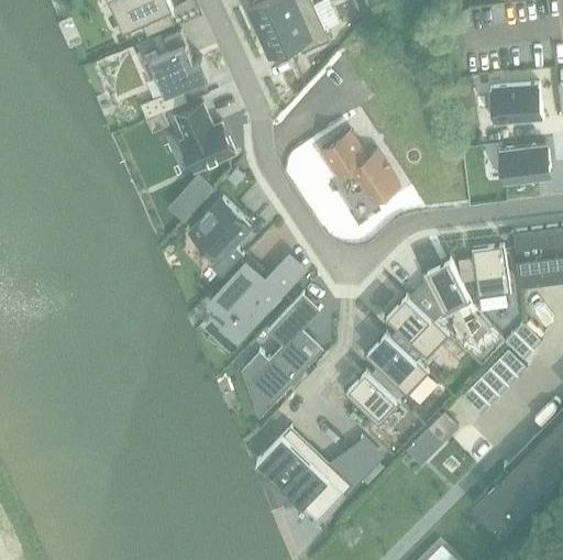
[(174,9),(169,0),(109,0),(114,11),(117,17),(118,17),(124,31),(141,23),(147,37),(175,25),(168,11),(174,9)]
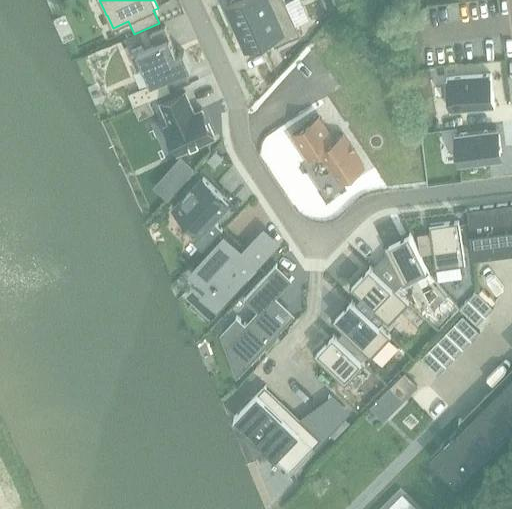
[(237,0),(227,5),(236,27),(285,5),(283,0),(237,0)]
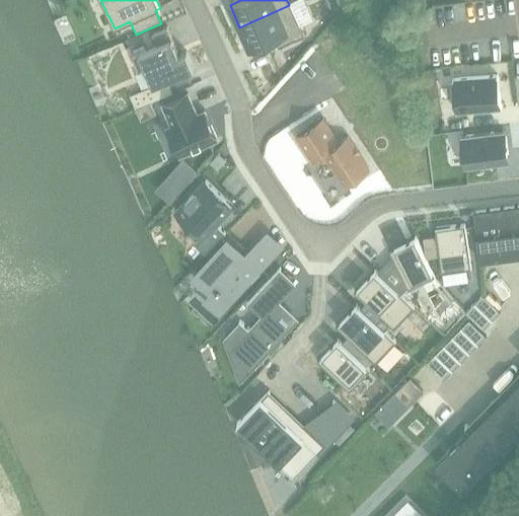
[(289,5),(239,27),(249,50),(274,39),(279,50),(304,38),(289,5)]
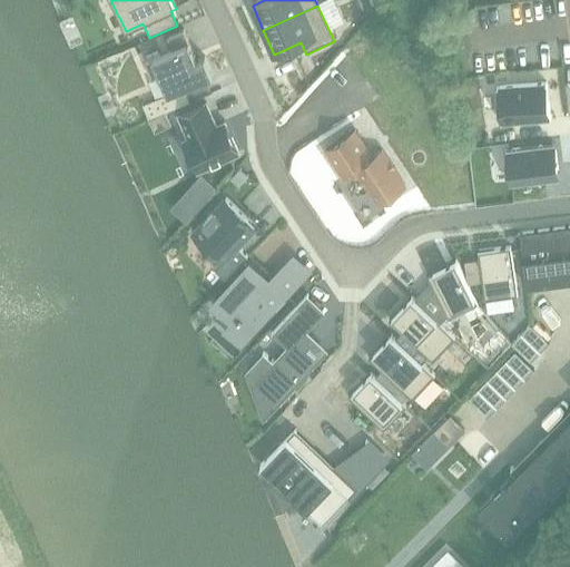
[(172,52),(144,65),(151,84),(159,79),(167,97),(183,90),(213,78),(205,59),(196,64),(183,32),(166,40),(172,52)]
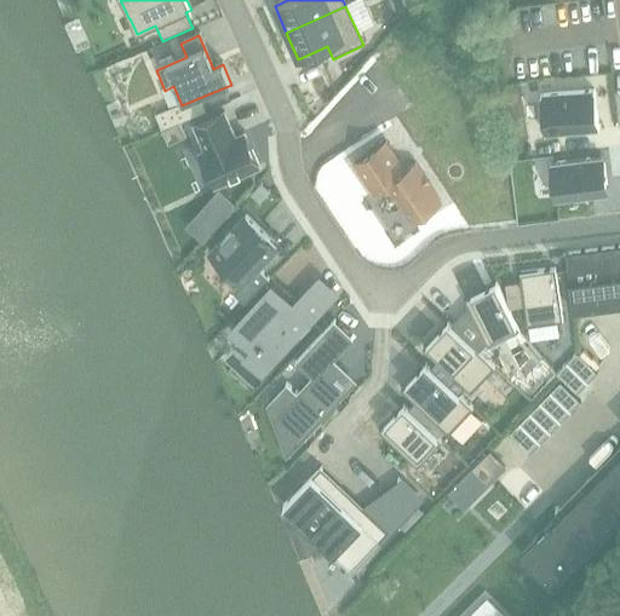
[(593,93),(539,101),(544,139),(598,132),(593,93)]
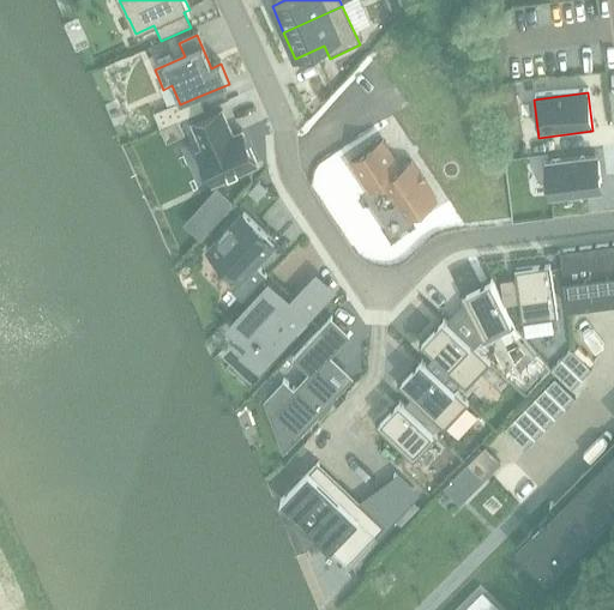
[(180,104),(152,116),(160,132),(204,113),(197,97),(180,104)]
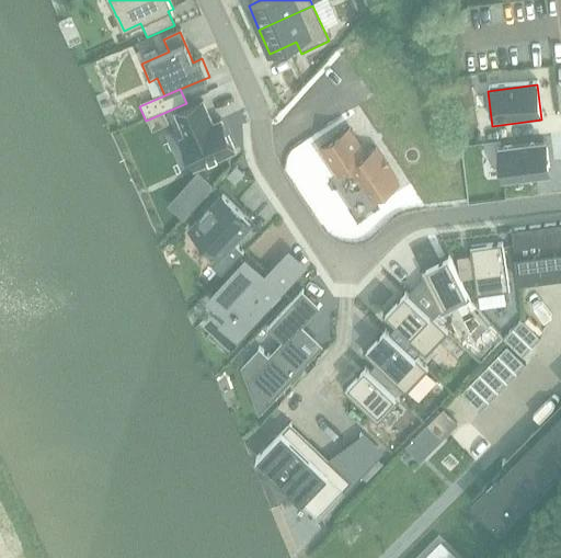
[(185,139),(181,141),(194,171),(235,152),(220,123),(212,127),(202,104),(175,116),(185,139)]
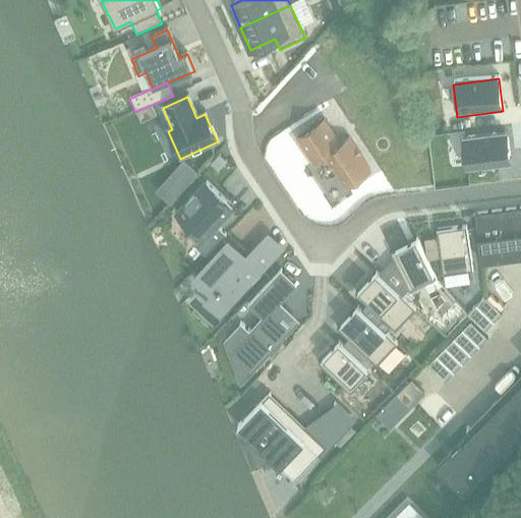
[(152,106),(136,113),(140,123),(156,117),(152,106)]
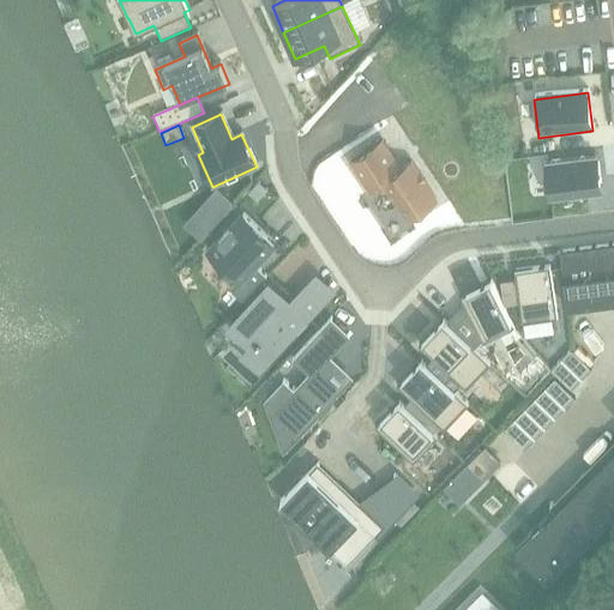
[(410,164),(402,170),(381,142),(348,164),(367,193),(381,183),(407,222),(435,203),(410,164)]
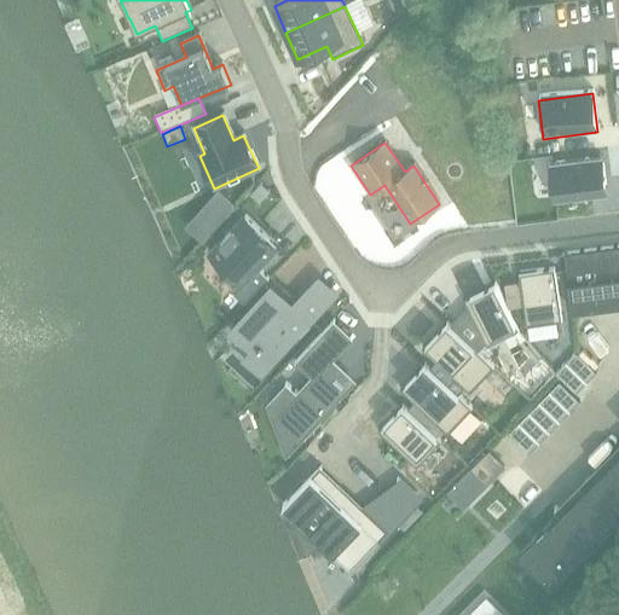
[(550,167),(554,202),(606,196),(601,160),(550,167)]
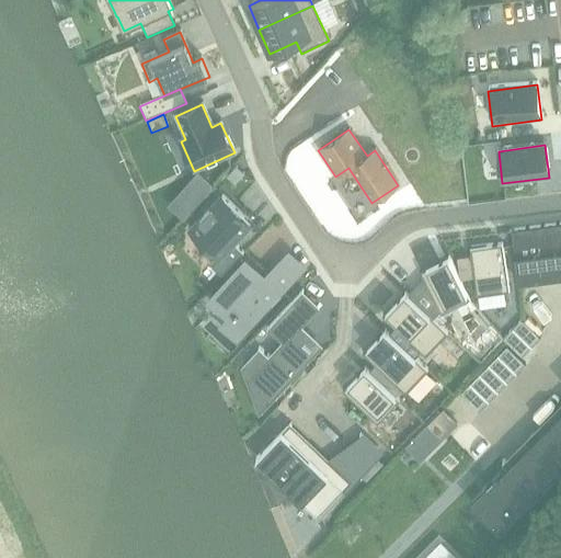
[(236,169),(226,179),(233,186),(243,177),(236,169)]
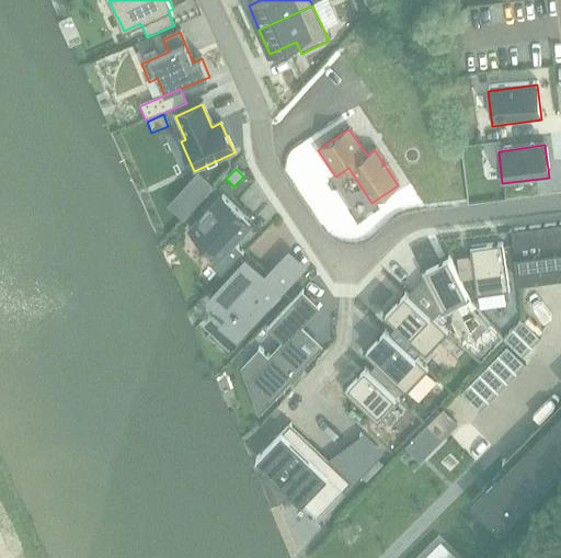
[(195,173),(181,191),(196,204),(212,188),(195,173)]
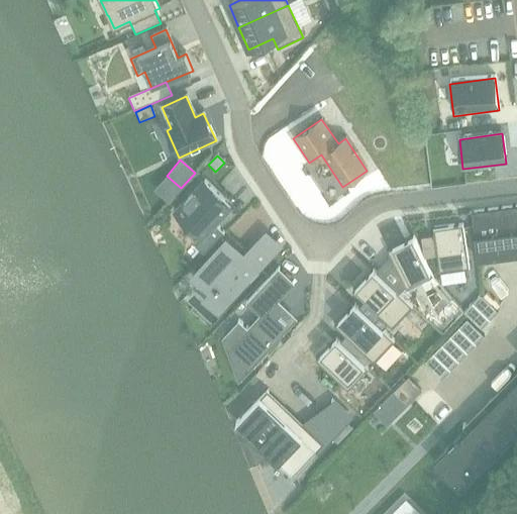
[(204,183),(176,214),(181,219),(180,225),(189,235),(196,233),(201,237),(194,244),(205,255),(224,234),(214,225),(230,207),(204,183)]
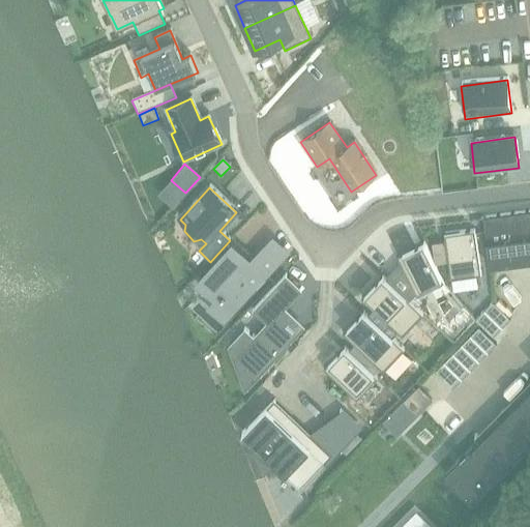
[(529,263),(529,213),(482,218),(489,268),(529,263)]
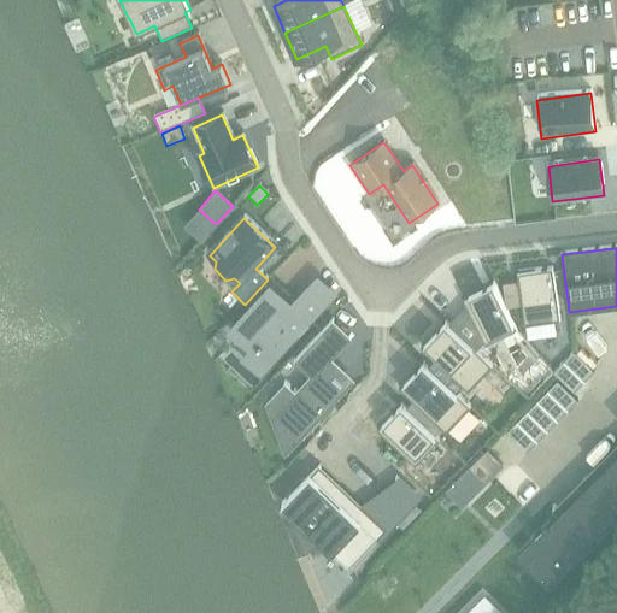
[(551,269),(518,273),(526,326),(559,322),(551,269)]
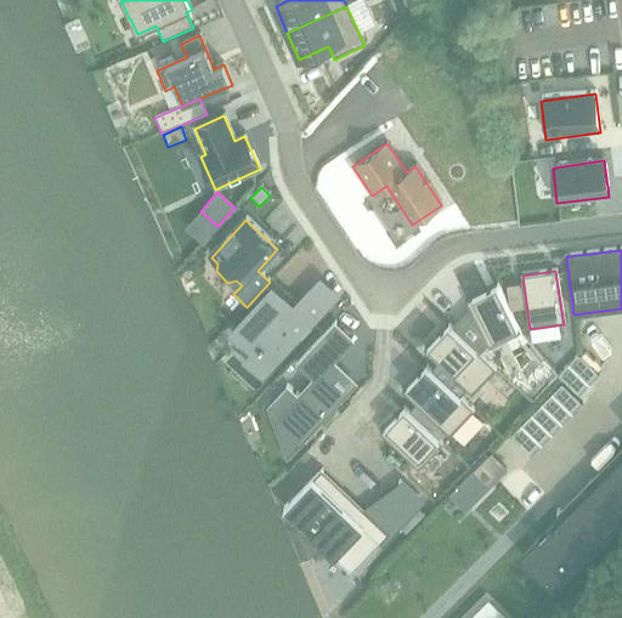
[(420,282),(413,294),(425,300),(433,289),(420,282)]
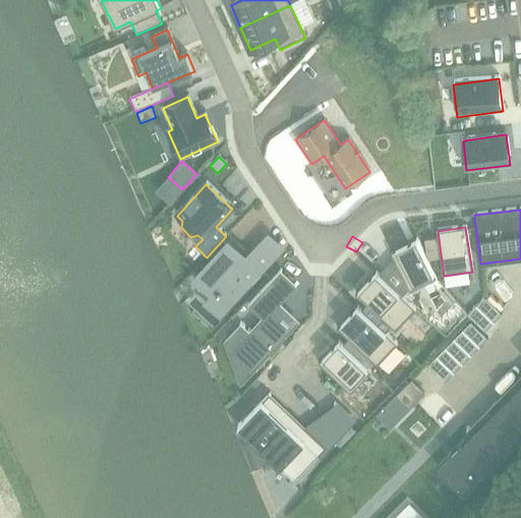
[(416,239),(390,253),(409,293),(437,280),(416,239)]
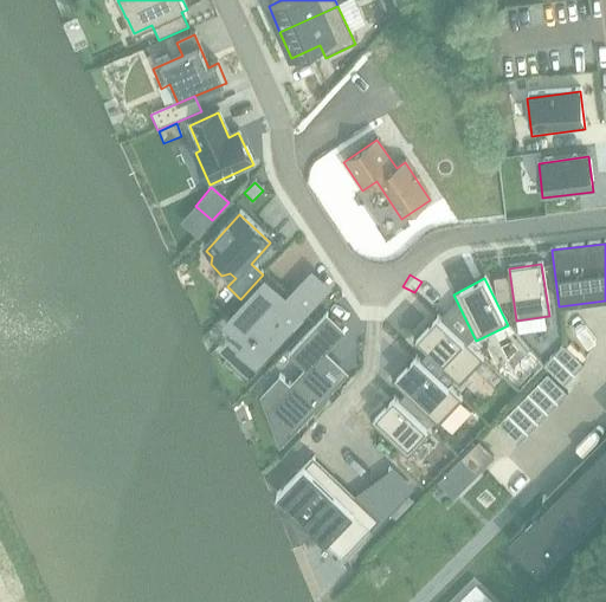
[(509,278),(494,280),(497,304),(513,302),(509,278)]
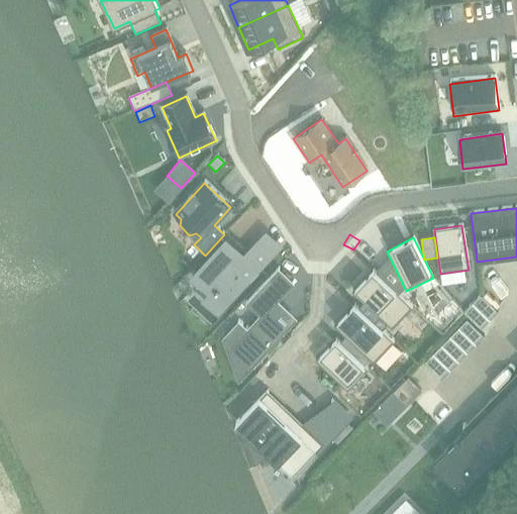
[(224,244),(192,279),(197,283),(211,297),(205,304),(213,312),(216,315),(235,295),(269,260),(255,247),(246,258),(247,258),(241,263),(238,260),(238,259),(224,244)]
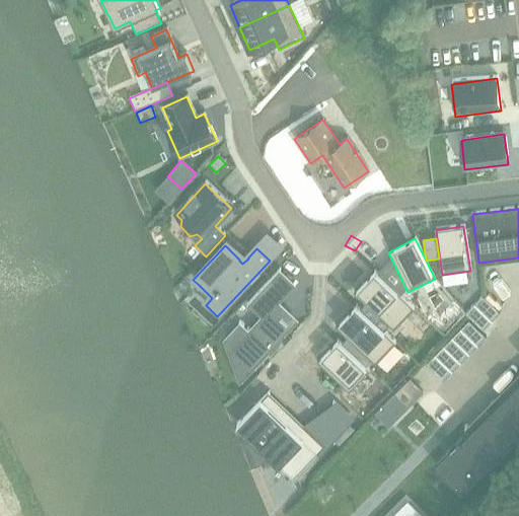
[(239,324),(224,341),(228,344),(254,368),(287,335),(271,319),(279,311),(274,306),(293,286),(280,273),(281,272),(280,271),(247,305),(261,318),(248,330),(239,322),(238,323),(239,324)]
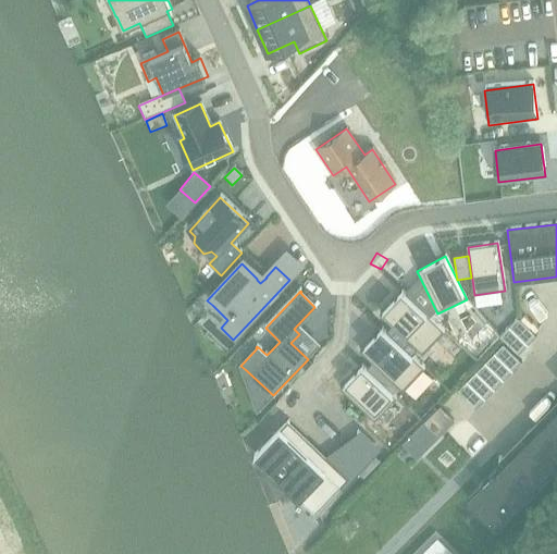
[(401,292),(380,315),(422,356),(444,332),(401,292)]
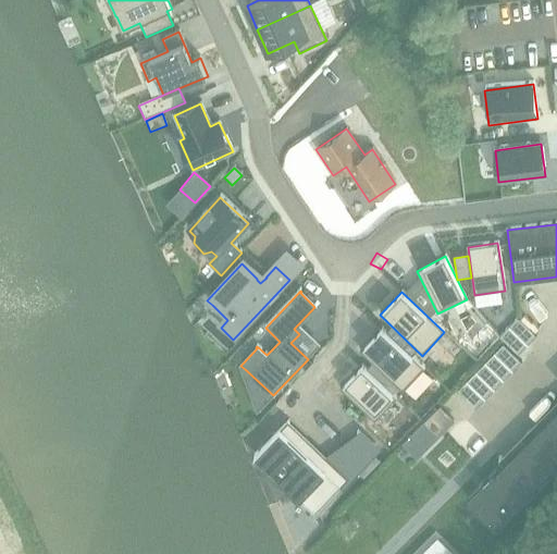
[(518,320),(499,339),(518,357),(536,339),(518,320)]
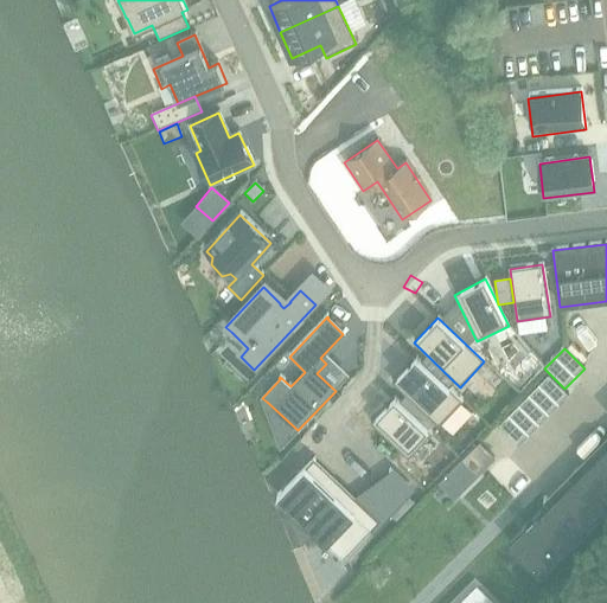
[(416,358),(393,383),(439,427),(462,402),(416,358)]
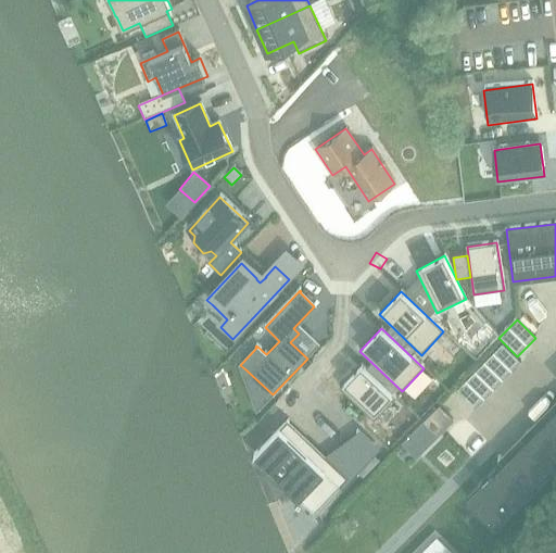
[(502,346),(456,392),(475,411),(520,364),(502,346)]
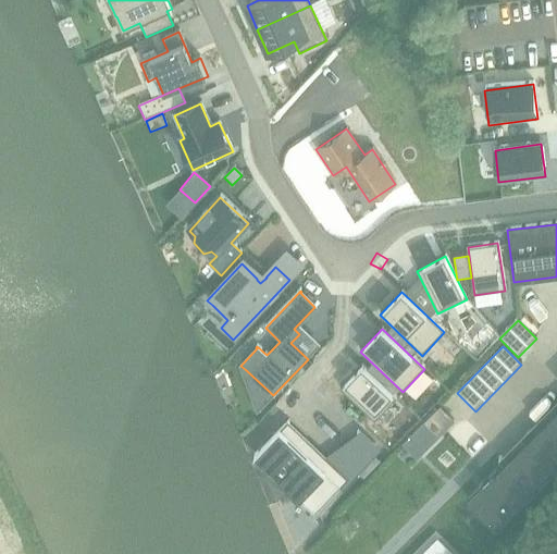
[(362,366),(339,389),(374,421),(397,398),(362,366)]
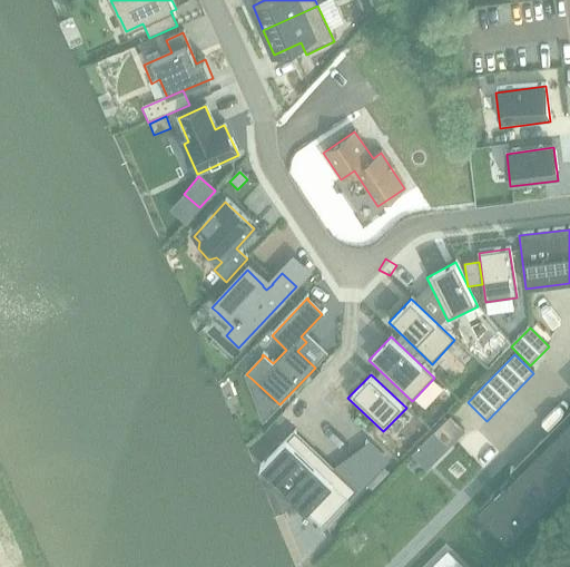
[(569,419),(478,512),(508,541),(569,478),(569,419)]
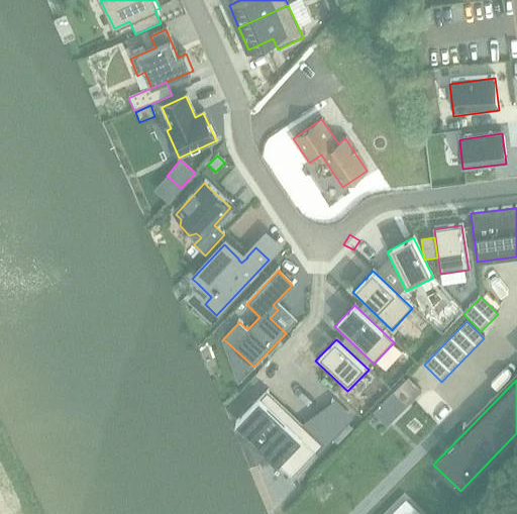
[(262,395),(238,420),(295,475),(325,442),(270,389),(263,396),(262,395)]
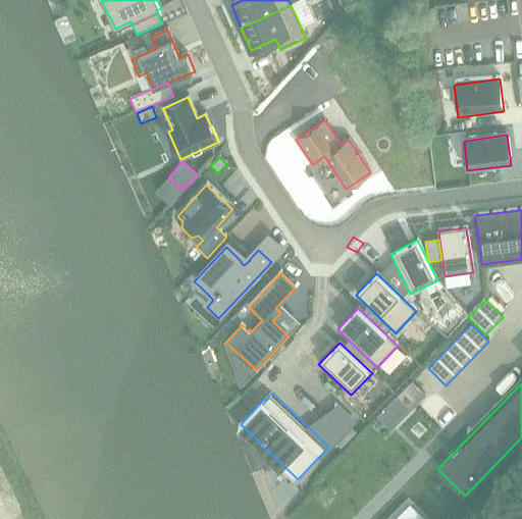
[(348,425),(332,440),(341,449),(356,432),(348,425)]
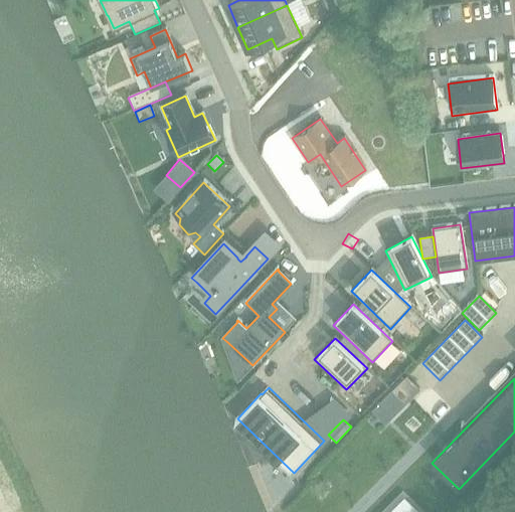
[(471,479),(452,499),(458,504),(479,482),(474,478),(472,480),(471,479)]
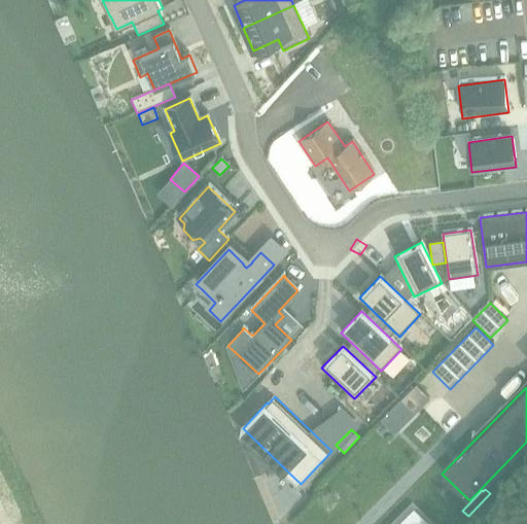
[(427,523),(413,510),(398,523),(427,523)]
